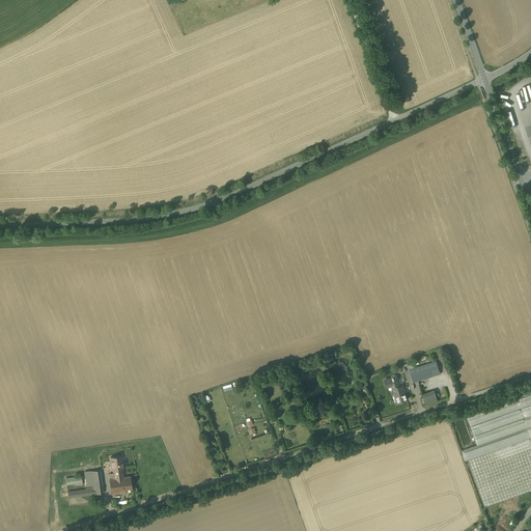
[(437,361),(409,370),(413,382),(440,373),(437,361)]
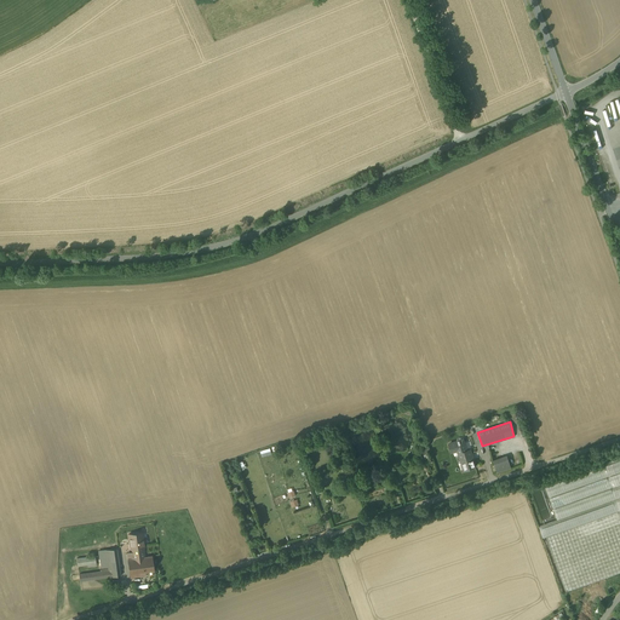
[(470,449),(466,451),(463,440),(448,445),(452,452),(458,449),(459,453),(461,464),(464,463),(466,469),(476,465),(470,449)]
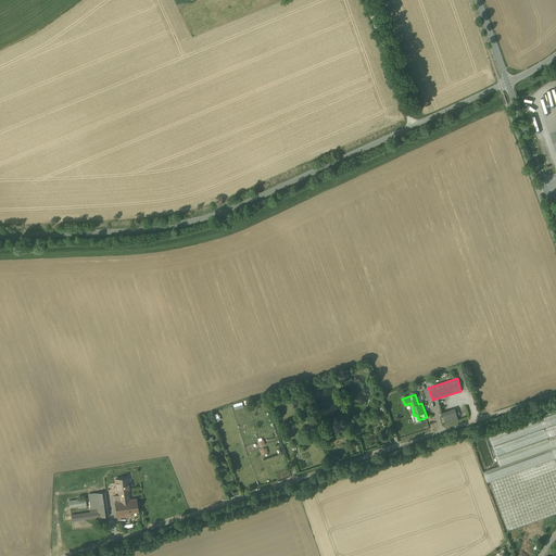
[(454,408),(442,413),(445,422),(458,419),(454,408)]
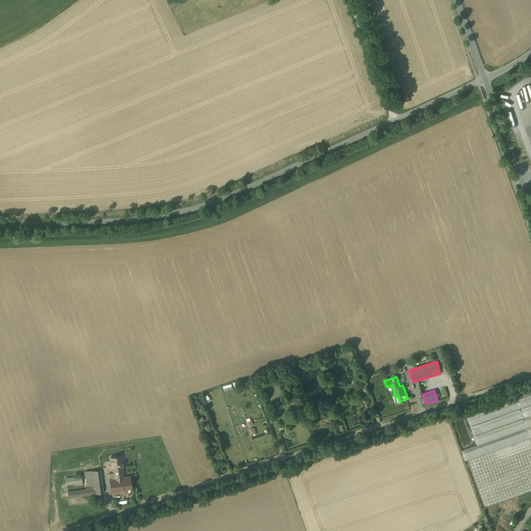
[(530,390),(467,413),(477,445),(465,449),(468,459),(529,438),(530,442),(530,390)]
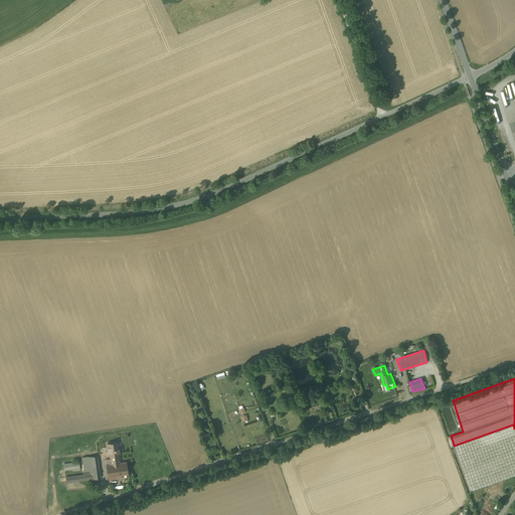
[(514,428),(513,424),(454,446),(470,492),(514,475),(514,428)]
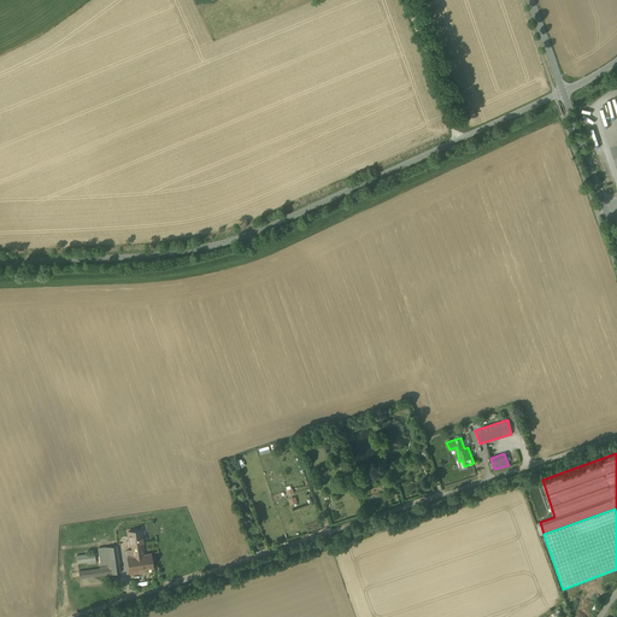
[(142,529),(128,532),(130,546),(131,546),(131,550),(144,548),(142,545),(144,545),(142,529)]
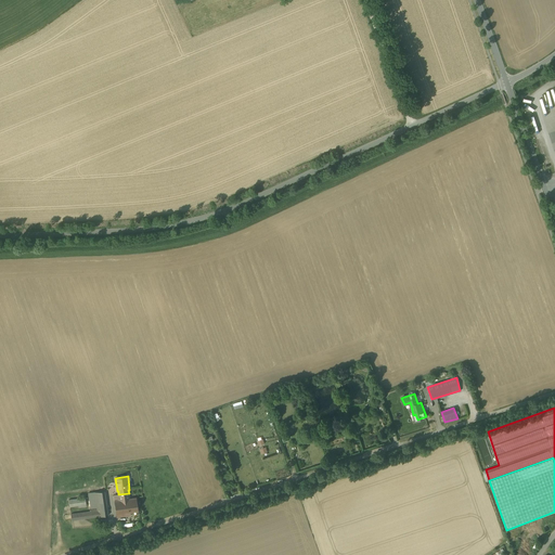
[(104,491),(88,493),(91,508),(97,507),(98,510),(91,510),(91,512),(71,514),(72,520),(98,516),(99,517),(107,515),(104,491)]
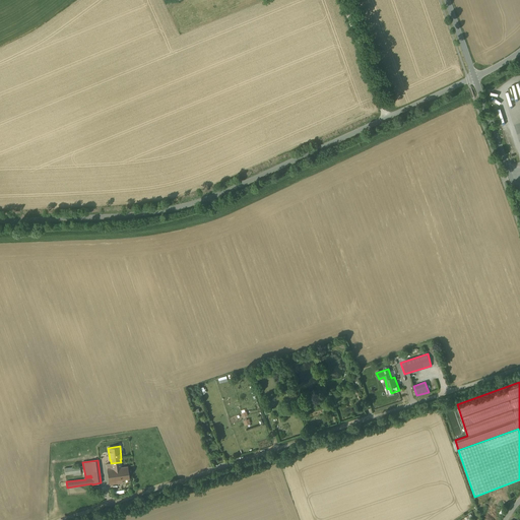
[(80,466),(64,468),(65,474),(80,472),(80,466)]
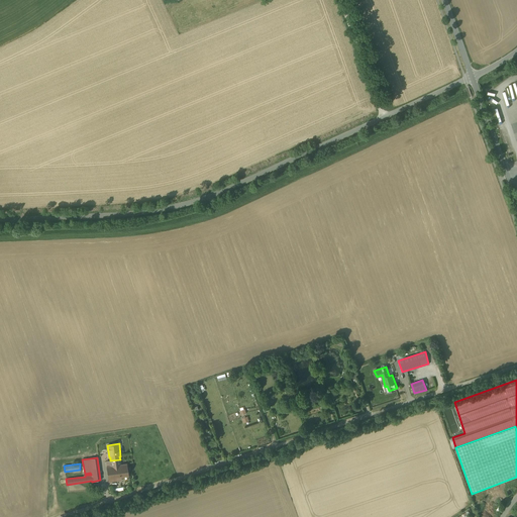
[(107,467),(106,467),(108,479),(116,478),(117,481),(121,480),(121,478),(128,476),(127,463),(120,464),(107,467)]
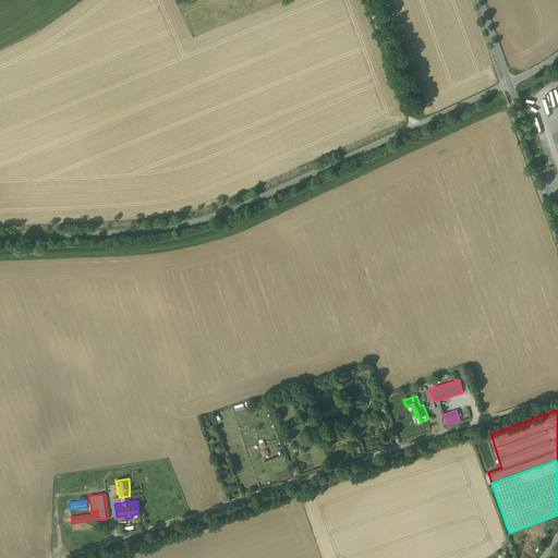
All buildings are outlined.
